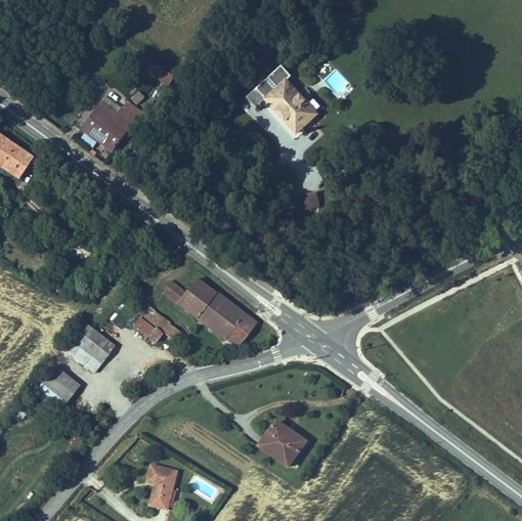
[(161,69),(154,79),(170,90),(177,79),(161,69)]
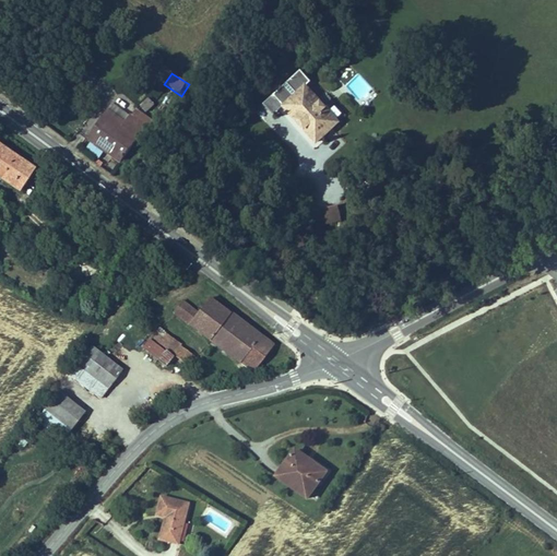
[(341,121),(309,85),(287,105),(320,140),(341,121)]
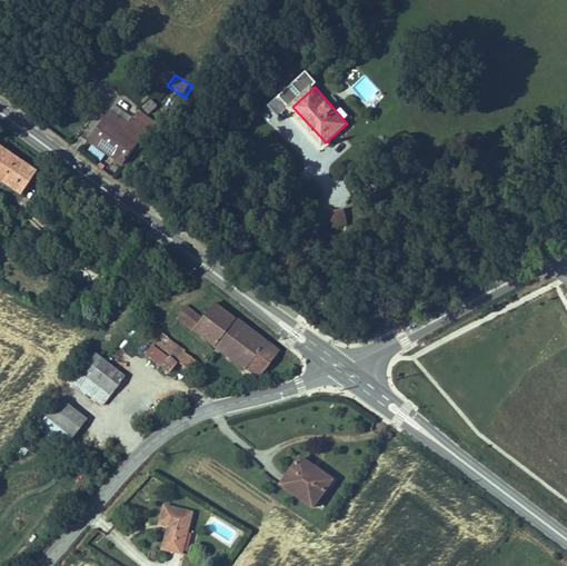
[(271,106),(280,118),(288,112),(279,100),(271,106)]
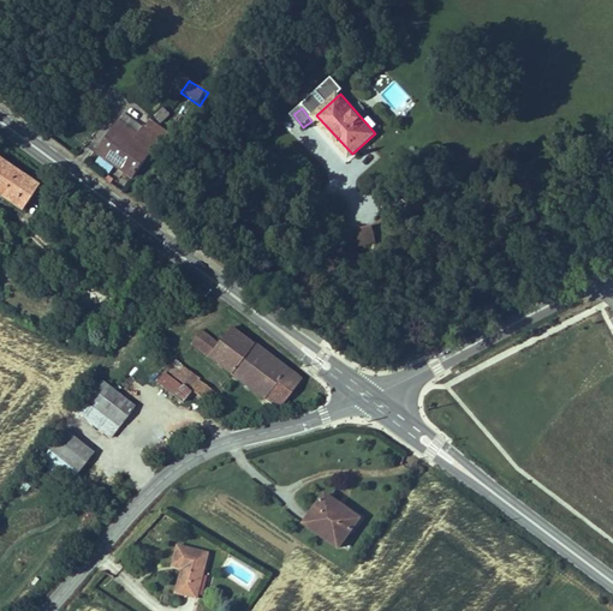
[(166,144),(146,129),(137,139),(129,133),(136,123),(129,117),(103,149),(142,178),(166,144)]
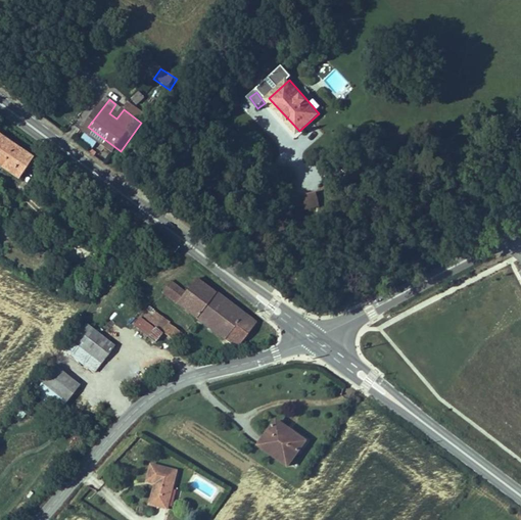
[(124,109),(115,104),(109,113),(116,119),(124,109)]
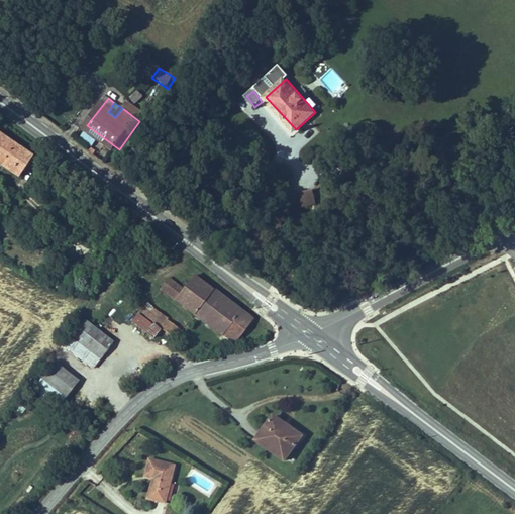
[(143,117),(126,103),(122,108),(139,121),(143,117)]
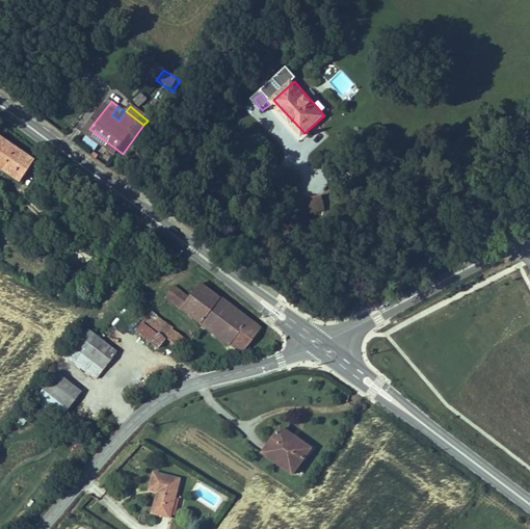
[(35,158),(0,132),(0,167),(19,180),(35,158)]
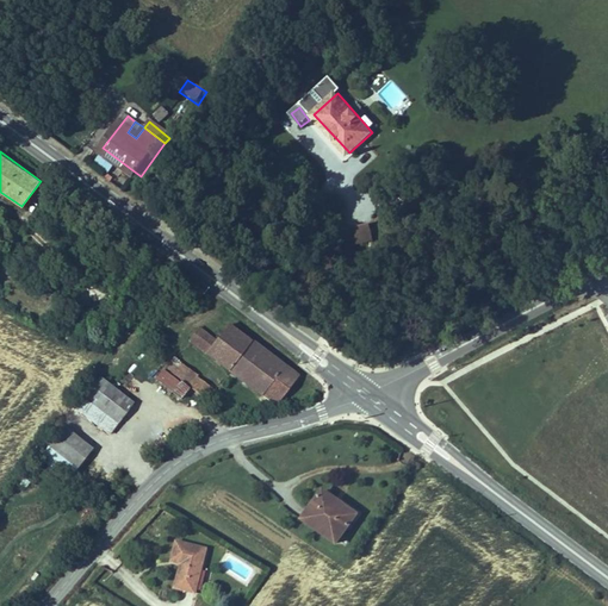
[(348,231),(353,250),(374,245),(371,226),(348,231)]
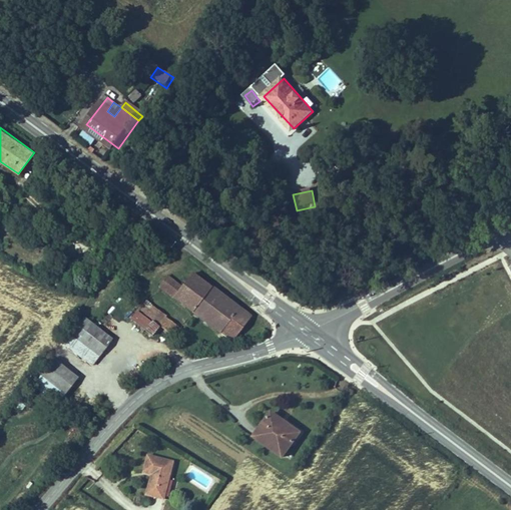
[(189,305),(206,282),(185,266),(167,290),(189,305)]
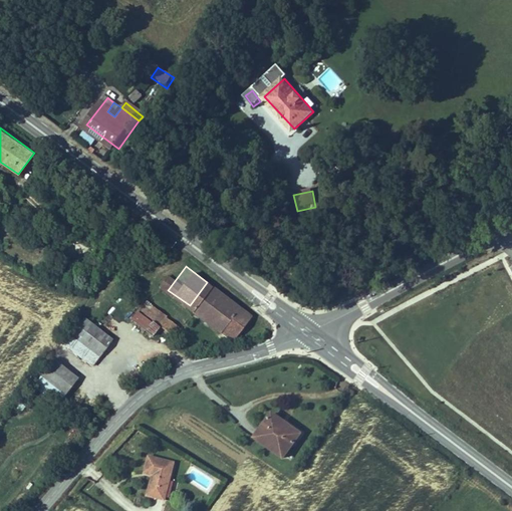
[(249,313),(207,282),(190,305),(233,336),(249,313)]
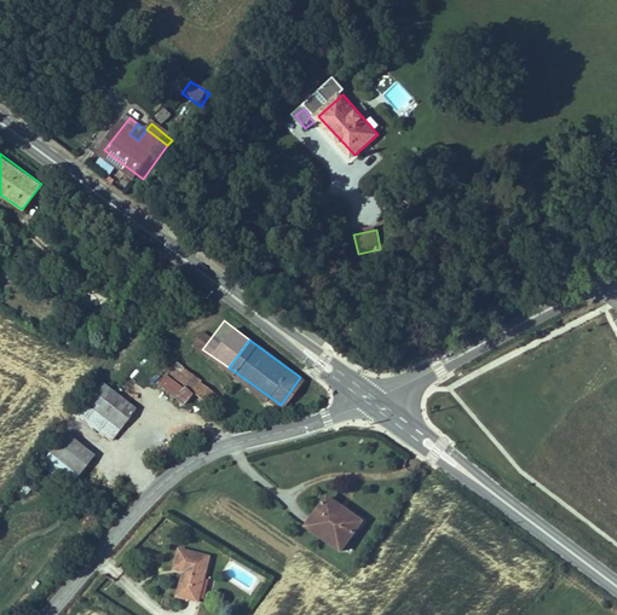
[(192,373),(166,354),(146,379),(172,399),(182,384),(202,399),(209,389),(191,375),(192,373)]
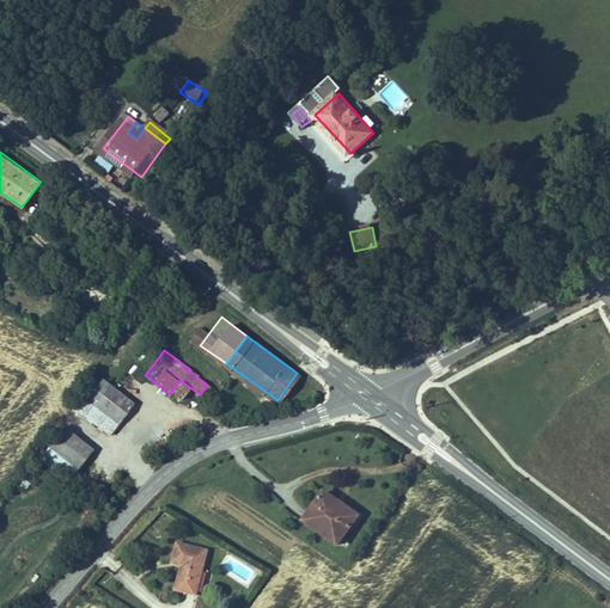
[(135,410),(102,385),(86,406),(120,430),(135,410)]
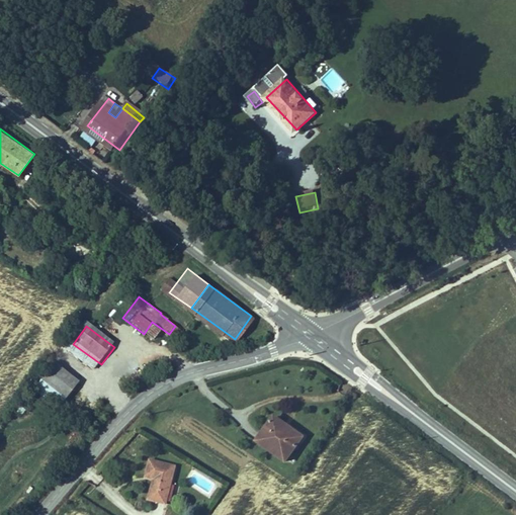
[(101,364),(73,344),(67,353),(94,373),(101,364)]
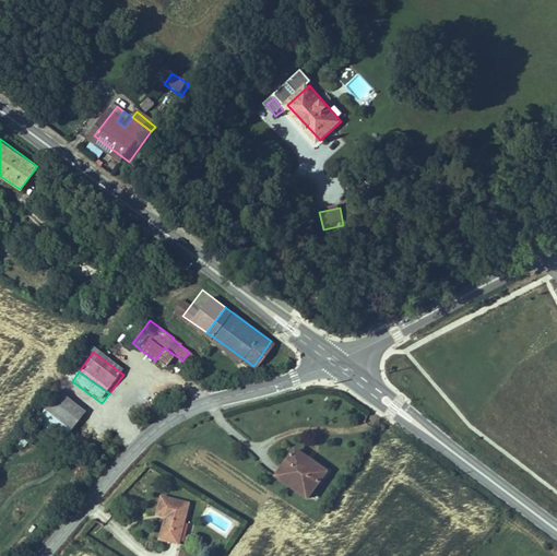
[(85,420),(56,399),(44,415),(73,436),(85,420)]
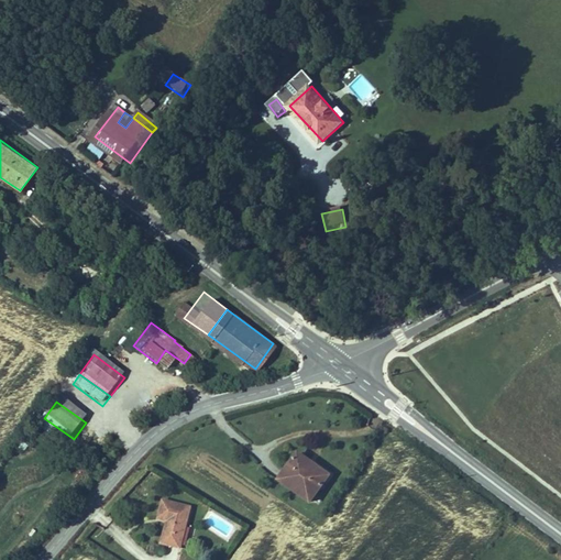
[(342,489),(312,465),(292,494),(321,516),(342,489)]
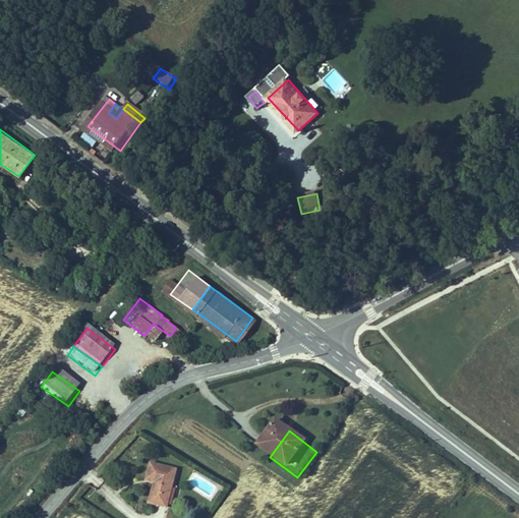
[(177,460),(152,456),(149,474),(154,475),(150,496),(170,500),(177,460)]
